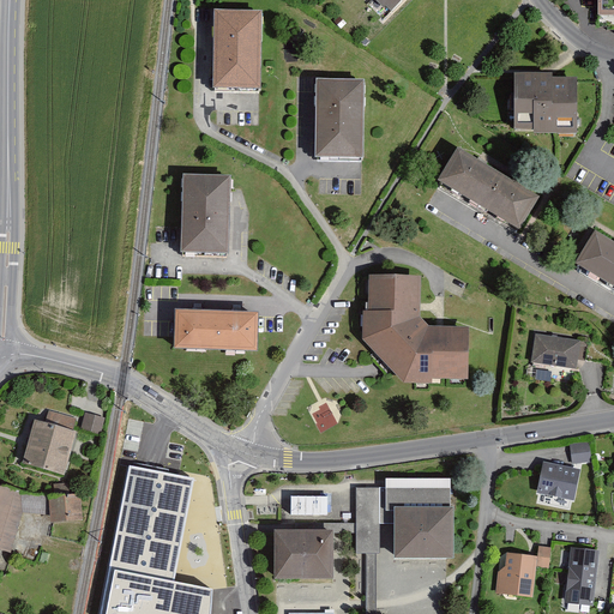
[(417,0),(381,0),(378,4),(395,22),(408,8),(417,0)]
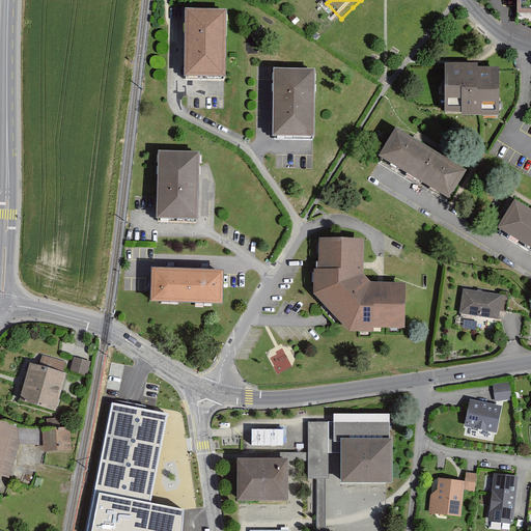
[(530,0),(516,0),(518,15),(530,15),(530,0)]
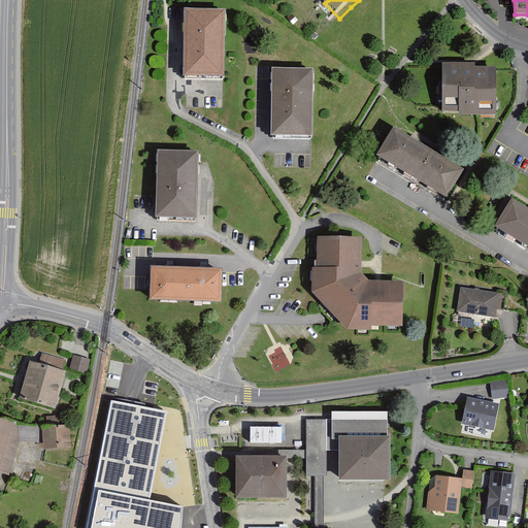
[(188,8),(187,70),(226,71),(227,8),(188,8)]
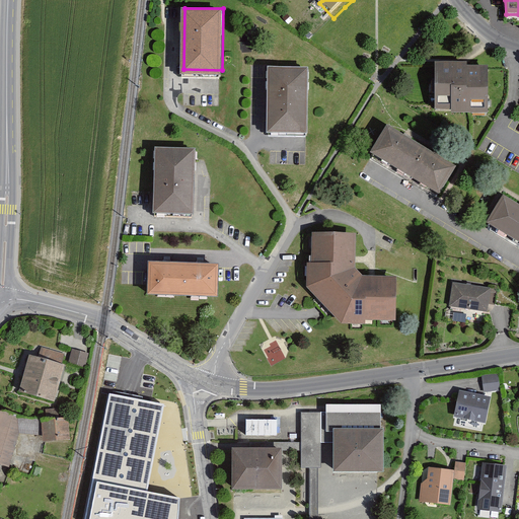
[(452,112),(488,112),(488,65),(466,65),(466,62),(437,62),(437,108),(452,108),(452,112)]
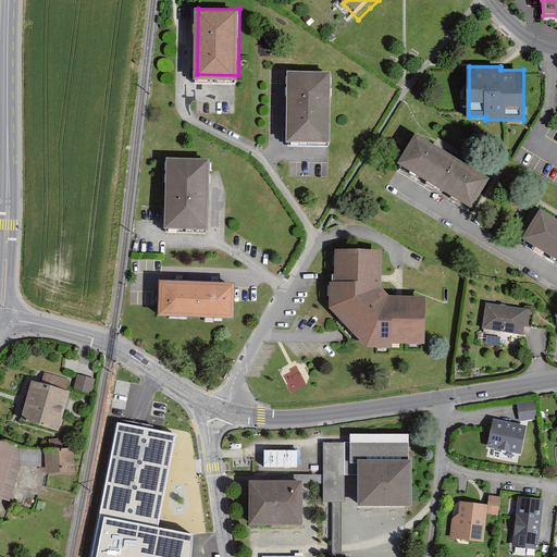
[(287,70),(286,139),(329,140),(331,71),(287,70)]
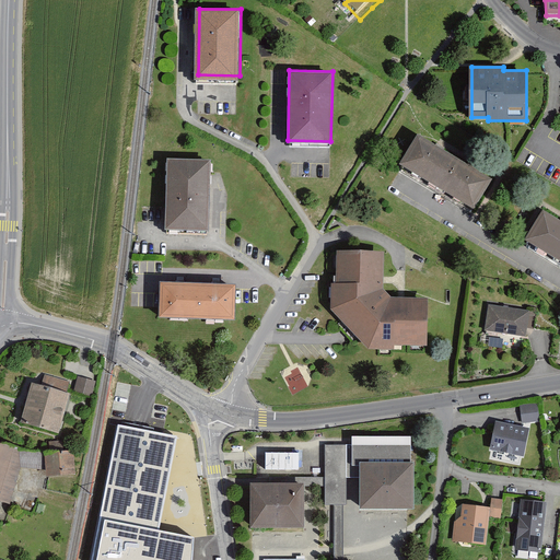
[(418,132),(399,163),(403,165),(474,208),(492,177),(418,132)]
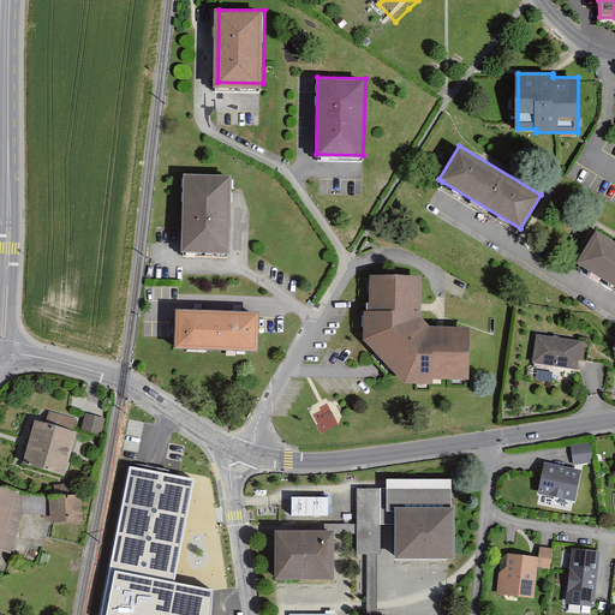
[(181,228),(181,251),(230,252),(232,174),(184,173),(181,228)]
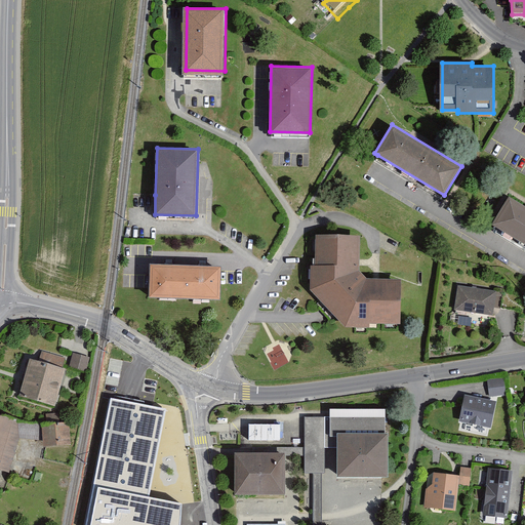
[(524,205),(510,196),(492,225),(524,244),(524,205)]
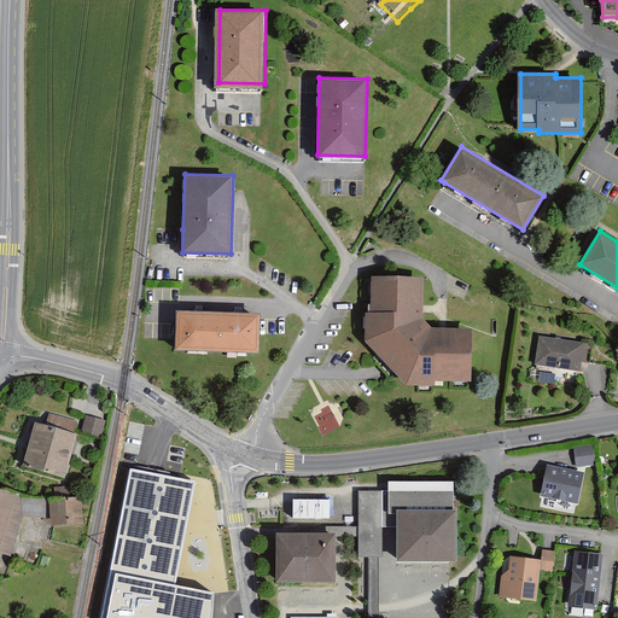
[(423,318),(424,278),(373,275),(372,312),(366,312),(366,339),(407,384),(435,385),(436,380),(472,382),(472,330),(435,328),(423,318)]
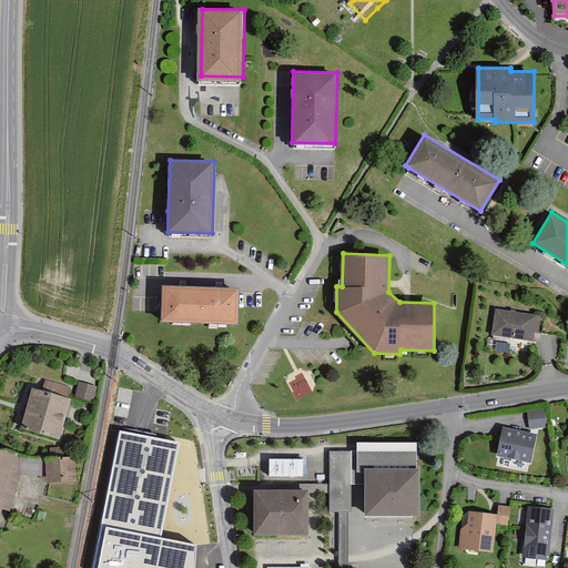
[(239,287),(163,284),(162,312),(161,321),(237,323),(239,306),(239,287)]
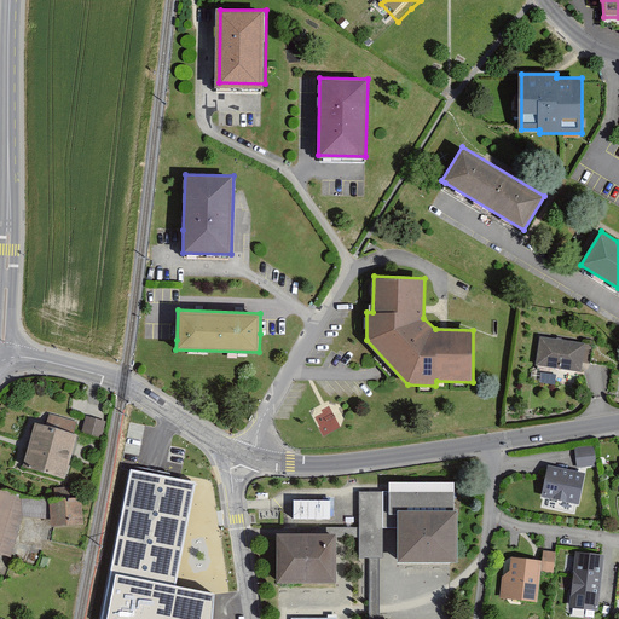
[(586,345),(541,336),(536,364),(582,371),(586,345)]
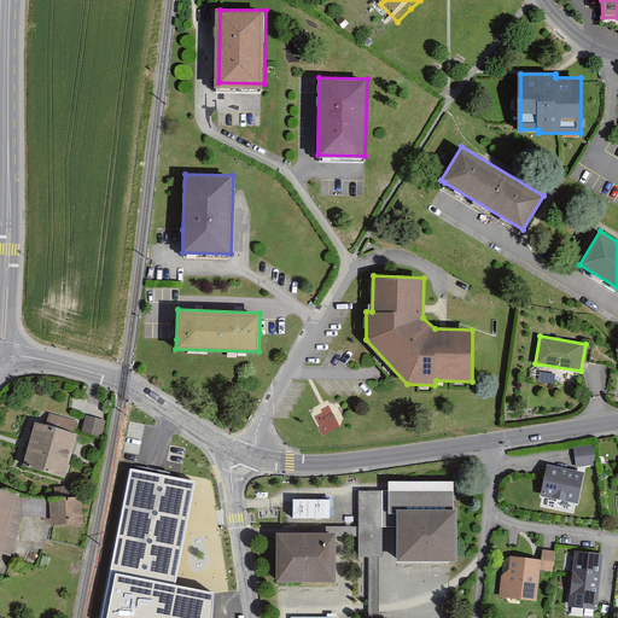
[(86,417),(82,433),(99,438),(104,421),(86,417)]
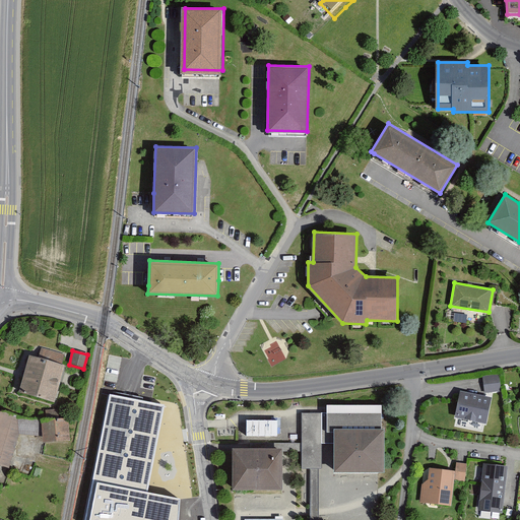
[(63,365),(28,356),(19,393),(55,401),(63,365)]
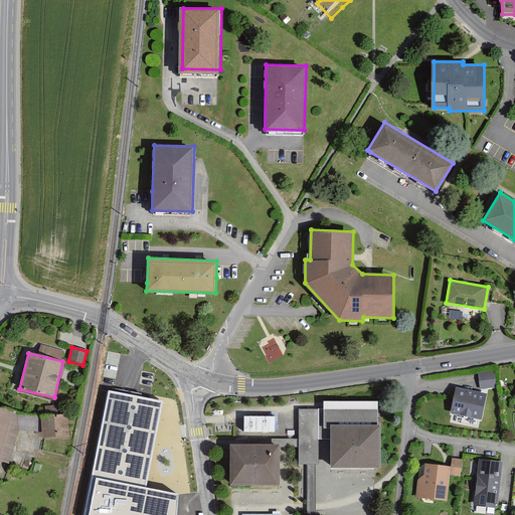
[(478,372),(480,389),(497,387),(494,369),(478,372)]
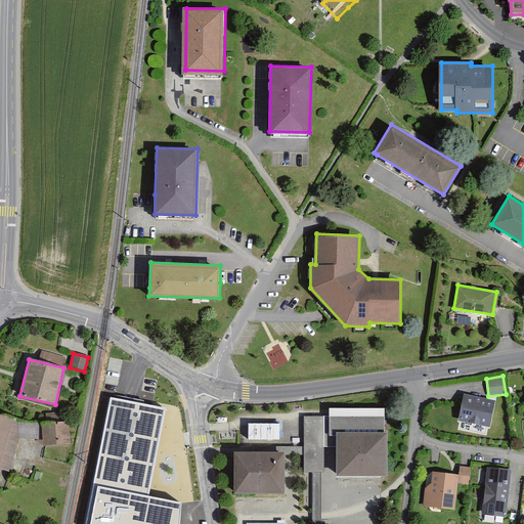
[(464,393),(459,420),(490,427),(495,400),(464,393)]
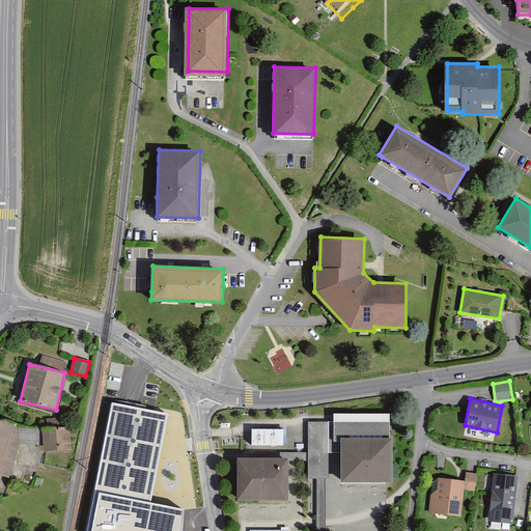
[(166,414),(112,402),(86,530),(182,530),(184,509),(150,504),(166,414)]
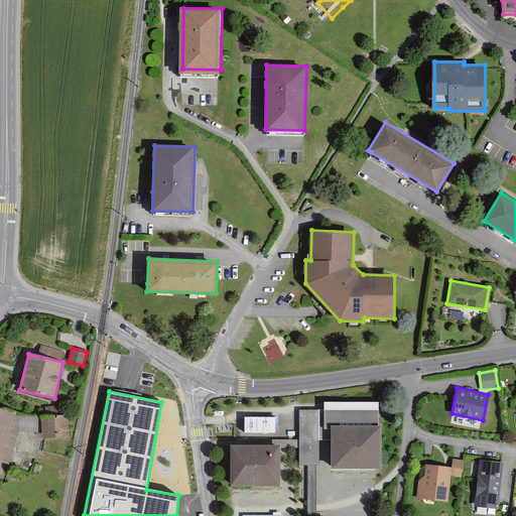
[(384,468),(385,425),(385,401),(329,401),(329,408),(323,408),(323,428),(337,428),(337,468),(384,468)]
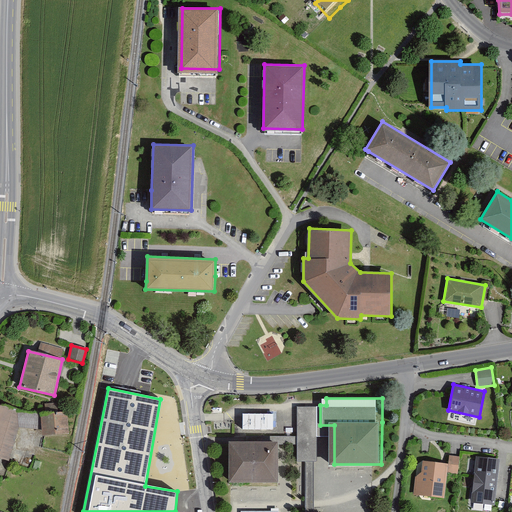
[(0,404),(0,457),(10,459),(20,427),(36,428),(37,412),(19,410),(0,404)]
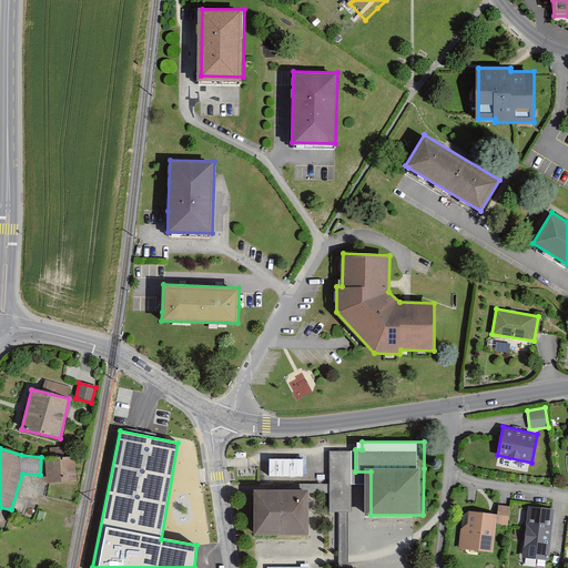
[(355,449),(332,449),(332,483),(332,492),(332,511),(354,511),(355,472),(355,449)]
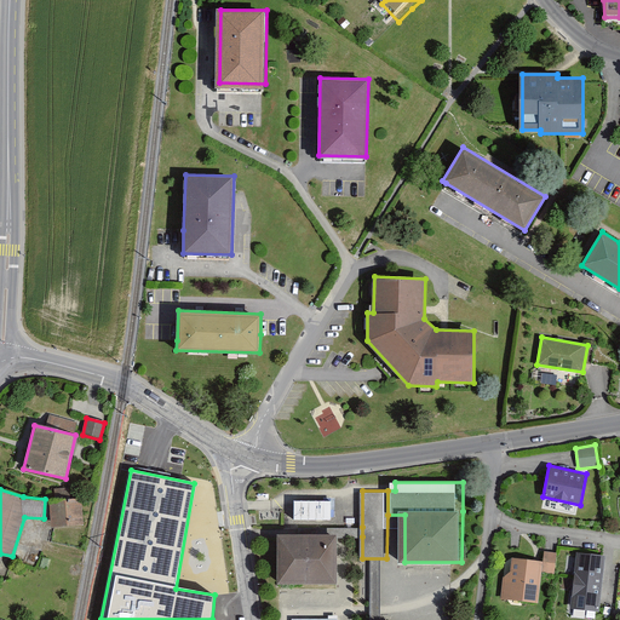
[(51,500),(52,528),(82,526),(80,498),(51,500)]
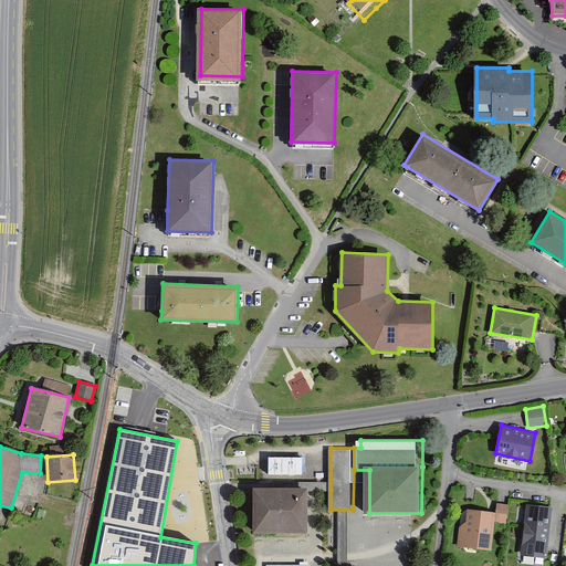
[(301,457),(269,457),(269,474),(301,474),(301,457)]
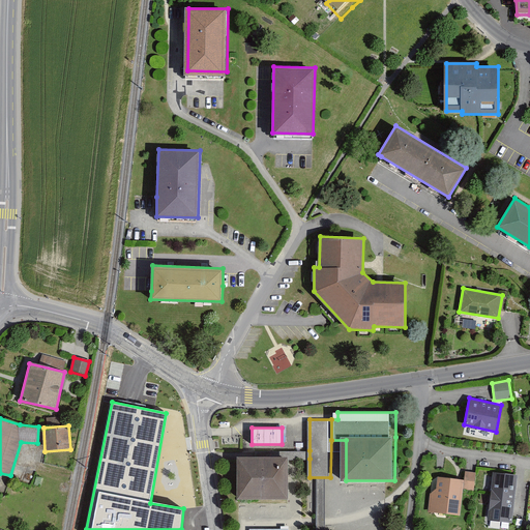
[(293,459),(310,459),(310,450),(286,450),(285,459),(293,459)]
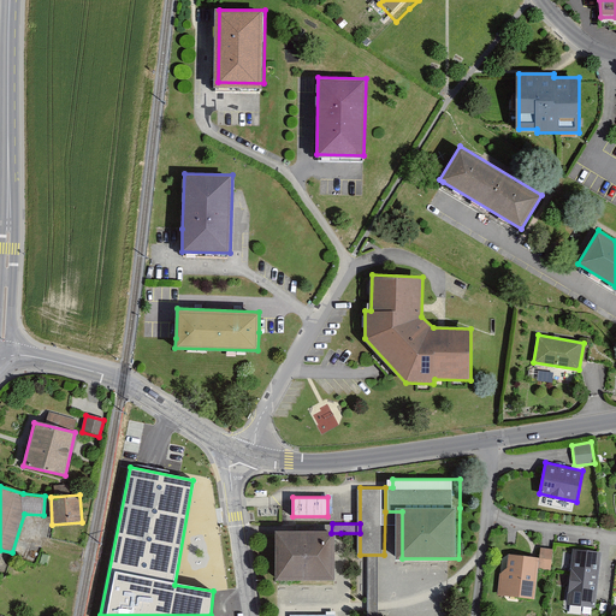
[(283,532),(282,578),(339,579),(341,533),(331,533),(283,532)]
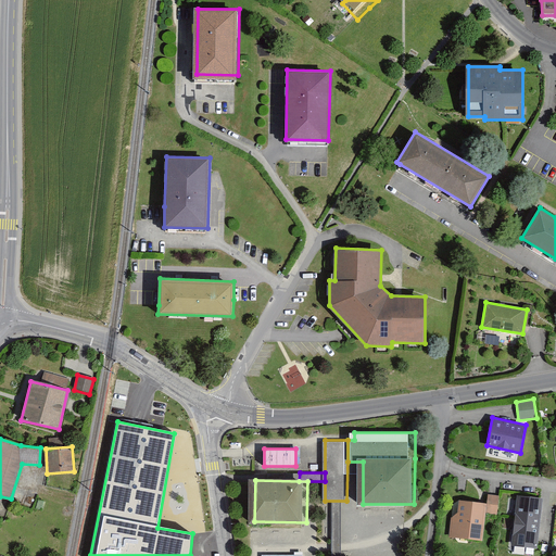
[(487,503),(485,513),(497,515),(500,495),(488,494),(487,503)]
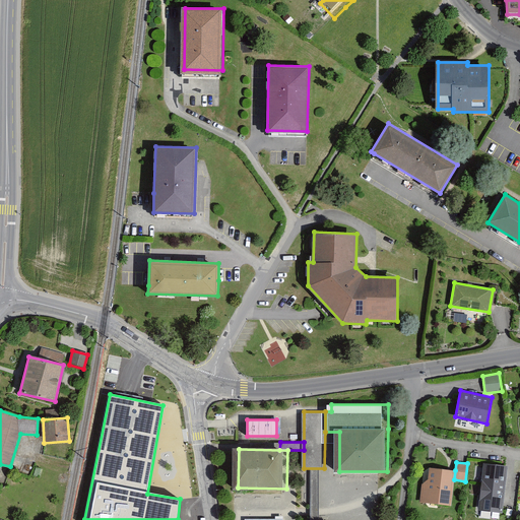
[(483,463),(478,510),(503,513),(508,466),(483,463)]
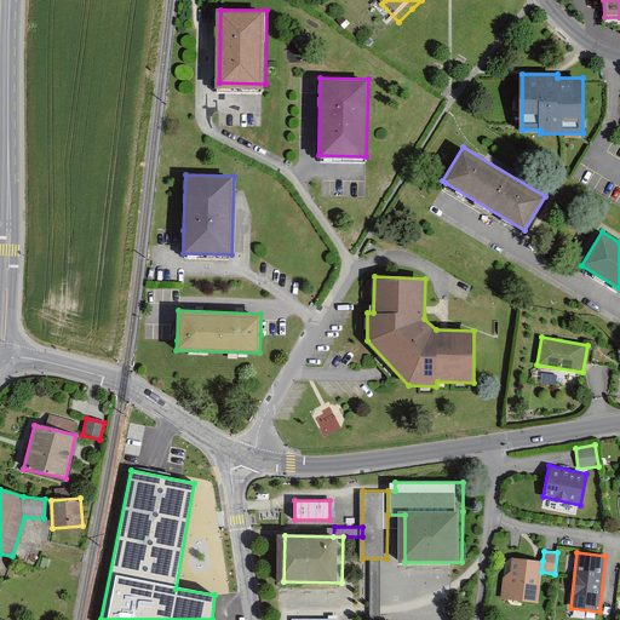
[(503,578),(500,598),(538,603),(541,572),(543,561),(512,557),(510,572),(503,578)]
